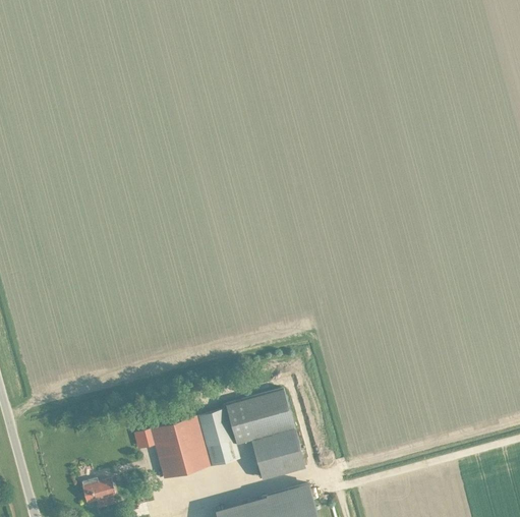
[(282,390),(225,405),(226,409),(235,445),(252,440),(293,428),(282,390)]
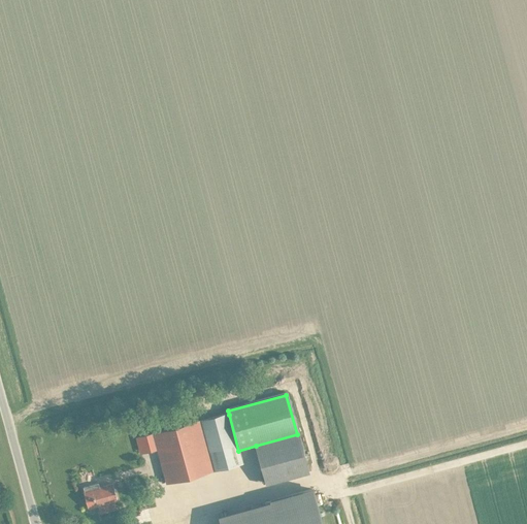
[(242,464),(238,451),(229,415),(200,422),(213,472),(242,464)]
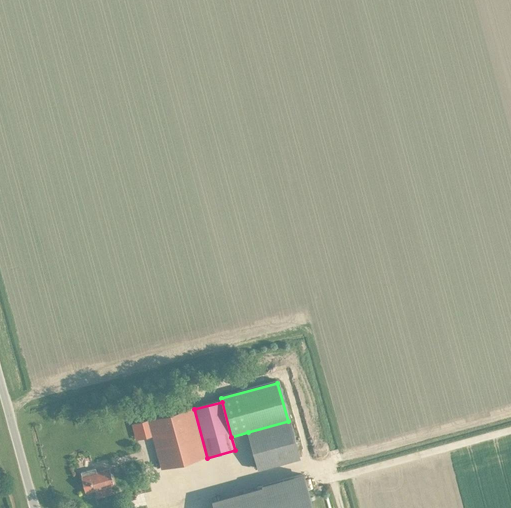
[(207,458),(194,409),(148,422),(161,470),(207,458)]
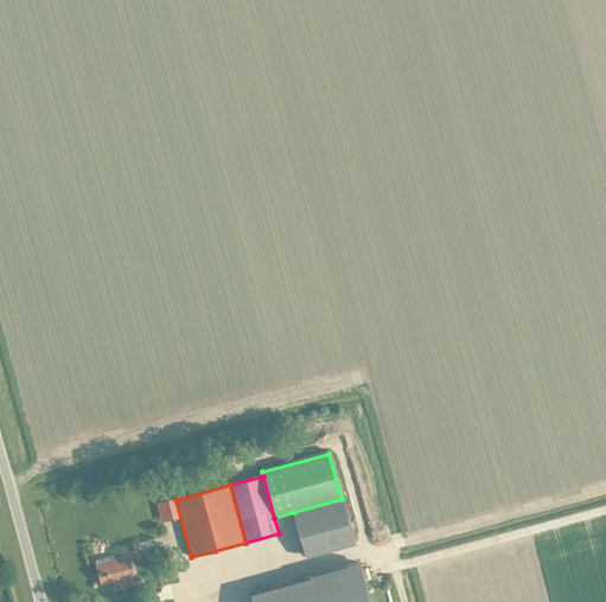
[(342,499),(294,512),(307,558),(353,545),(342,499)]
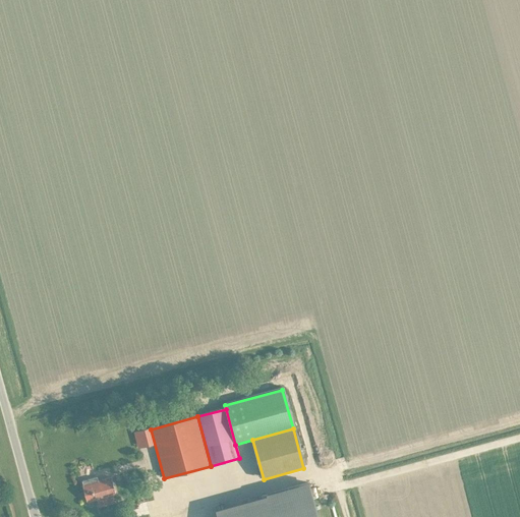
[(138,450),(151,447),(147,432),(134,435),(138,450)]
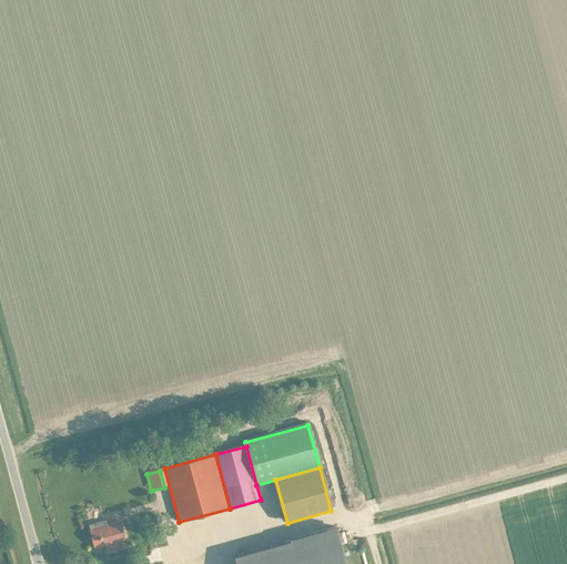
[(94,550),(125,541),(121,523),(107,527),(105,522),(88,526),(94,550)]
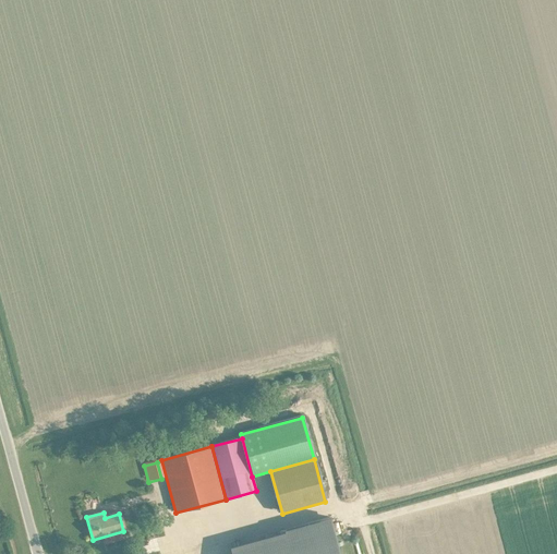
[(145,533),(155,530),(150,515),(141,518),(145,533)]
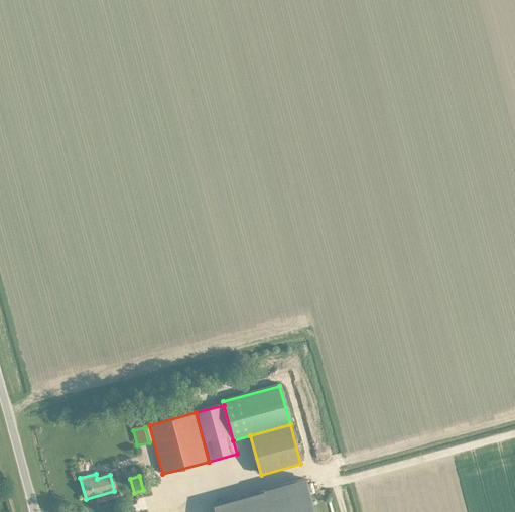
[(313,511),(305,480),(214,505),(215,511),(313,511)]
